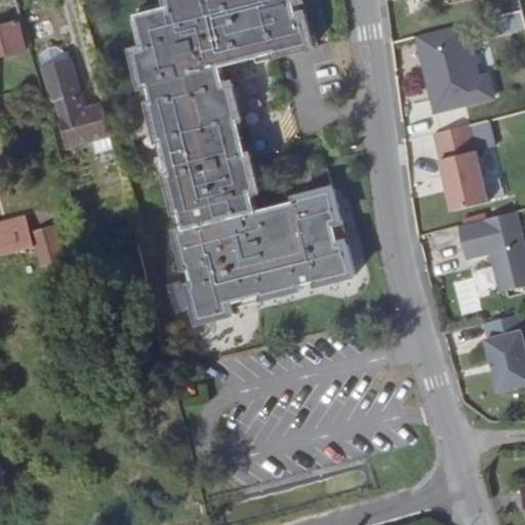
[(312,37),(303,0),(173,0),(128,10),(197,311),(355,275),(334,184),(260,200),(228,56),(312,37)]
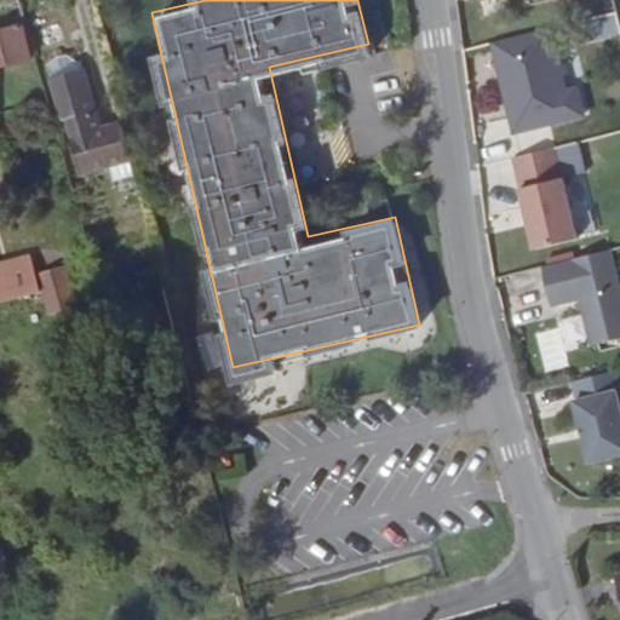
[(586,42),(619,34),(619,33),(615,12),(581,21),(586,42)]
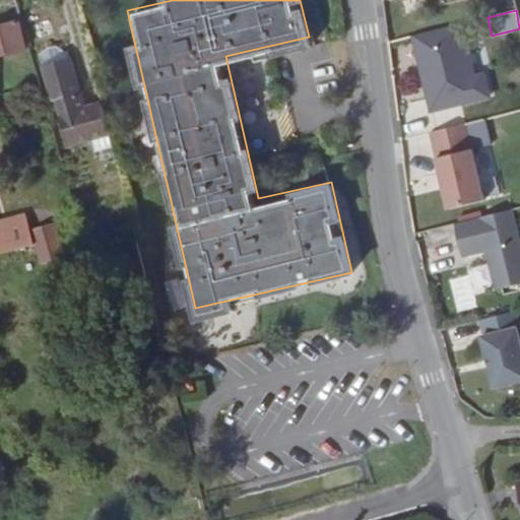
[(0,51),(28,45),(22,18),(0,22),(0,51)]
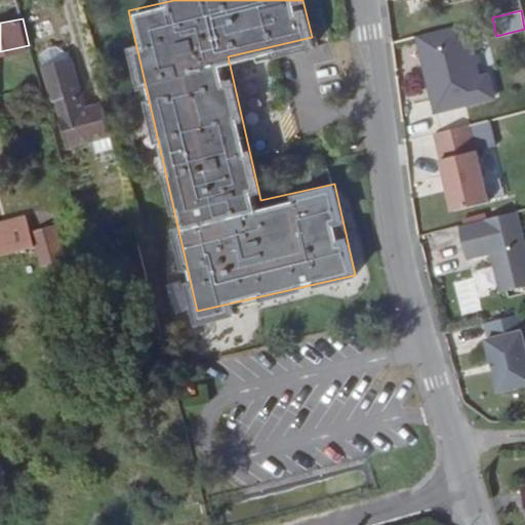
[(466,21),(415,35),(436,109),(486,95),(466,21)]
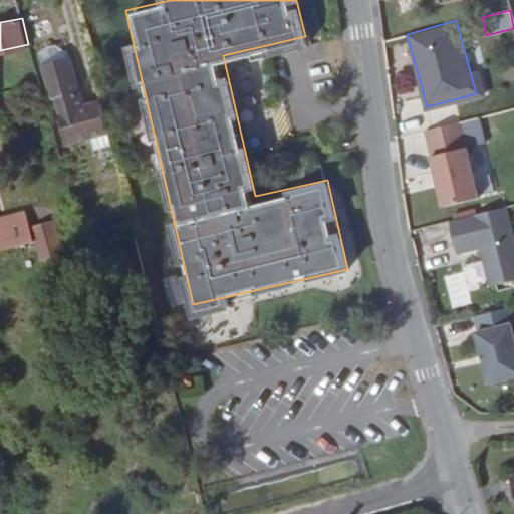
[(111,125),(104,95),(82,100),(70,53),(37,60),(49,107),(52,106),(60,138),(111,125)]
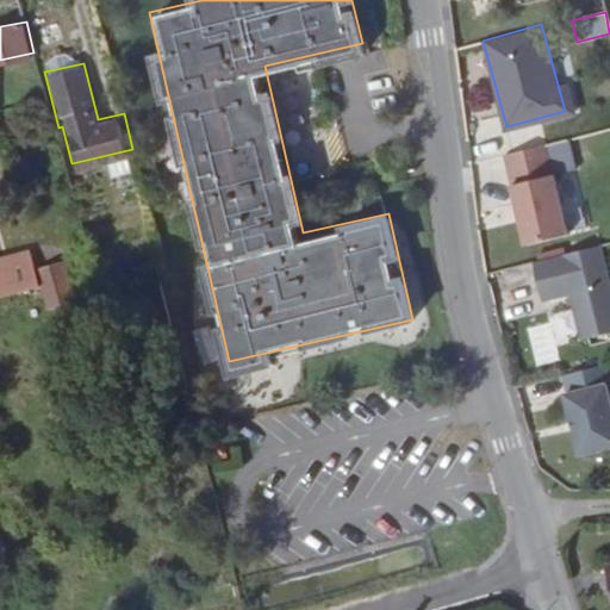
[(281,91),(288,124),(304,120),(297,87),(281,91)]
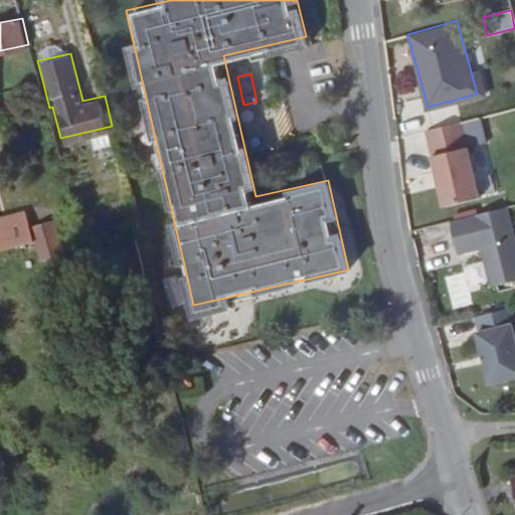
[(463,126),(426,136),(446,204),(481,195),(463,126)]
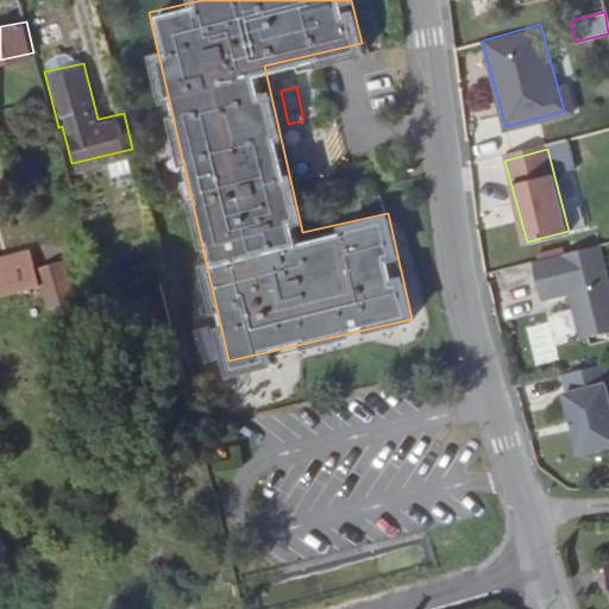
[(31,244),(0,253),(0,290),(41,278),(31,244)]
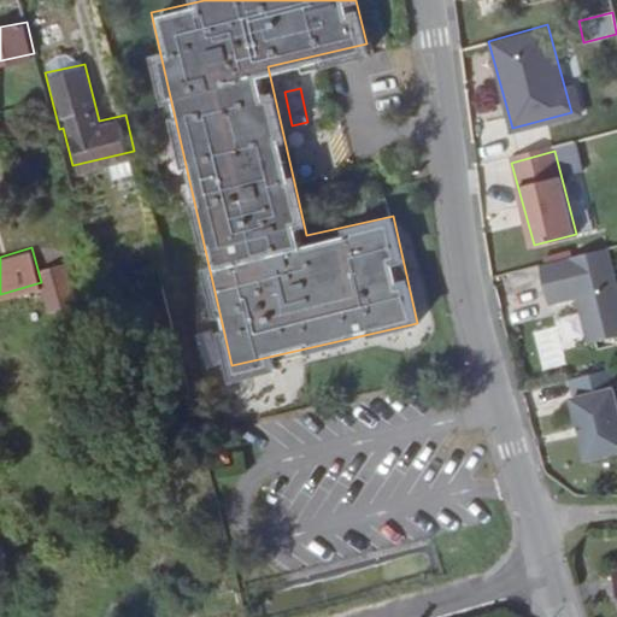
[(550,304),(576,297),(588,342),(616,334),(616,292),(605,247),(539,264),(550,304)]
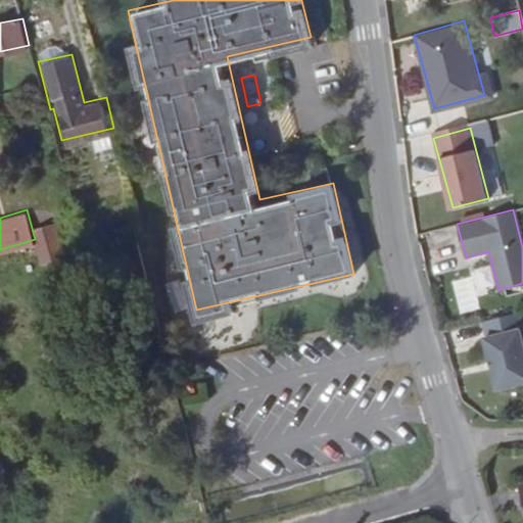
[(34,224),(38,238),(57,232),(54,219),(34,224)]
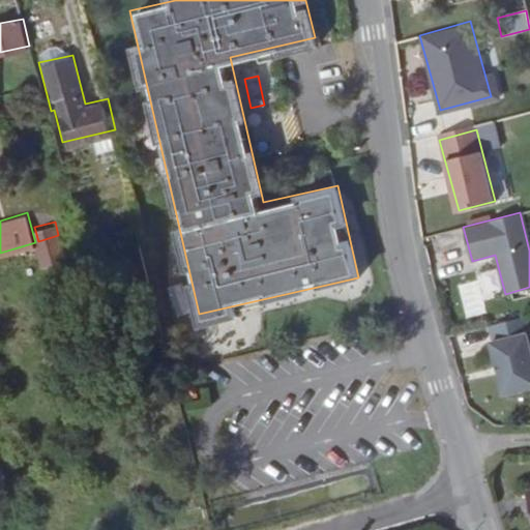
[(58,235),(38,241),(43,260),(64,255),(61,244),(58,235)]
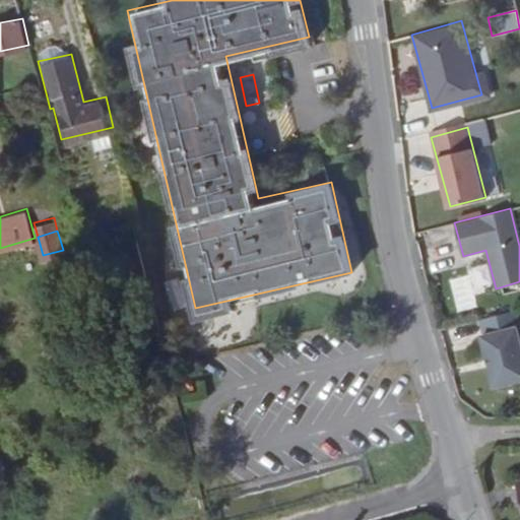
[(468,275),(450,279),(457,312),(475,308),(468,275)]
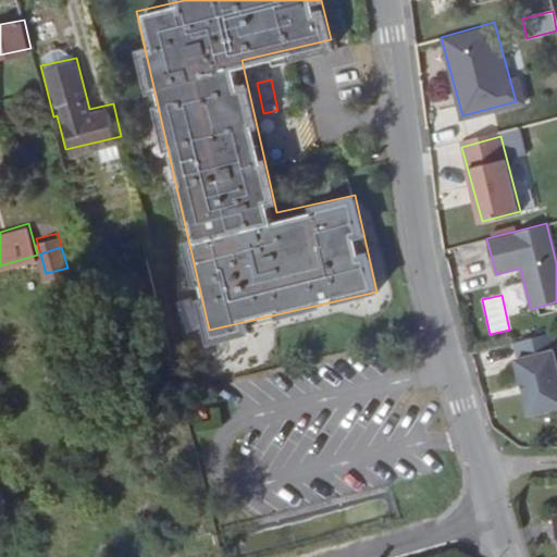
[(556,405),(556,359),(555,349),(516,359),(529,412),(556,405)]
